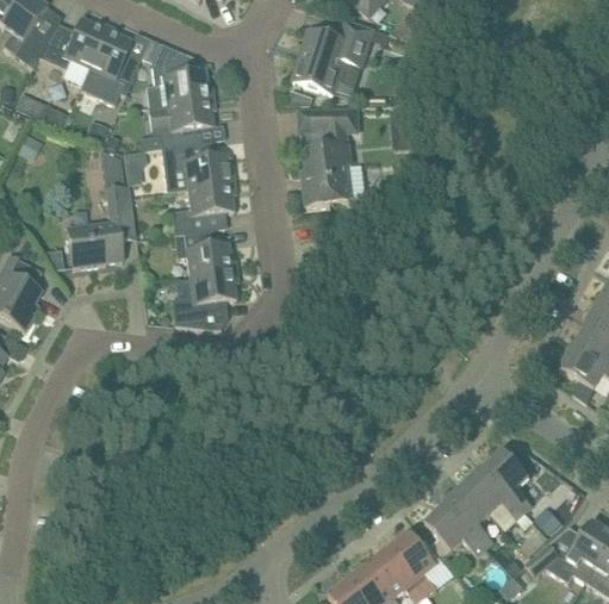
[(0,0),(0,24),(1,25),(19,0),(0,0)]
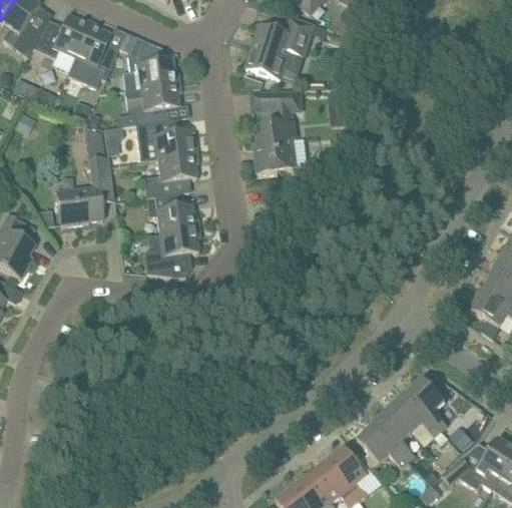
[(33,47),(40,35),(26,25),(40,5),(34,0),(16,0),(1,21),(11,28),(3,38),(28,57),(33,47)]
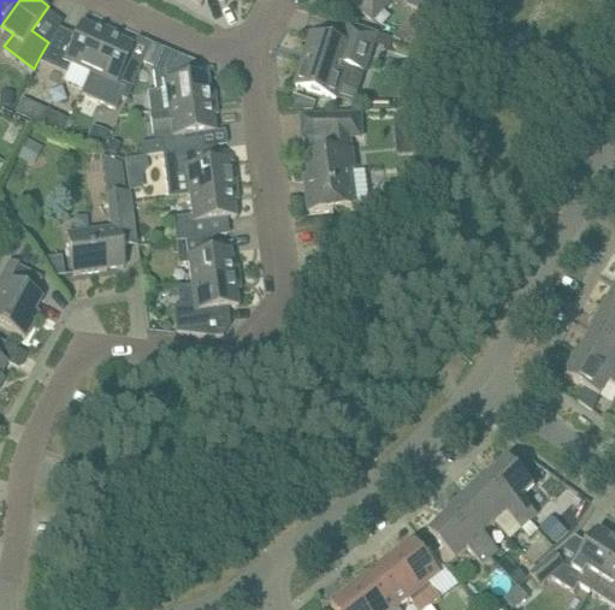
[(354,0),(374,17),(389,0),(354,0)]
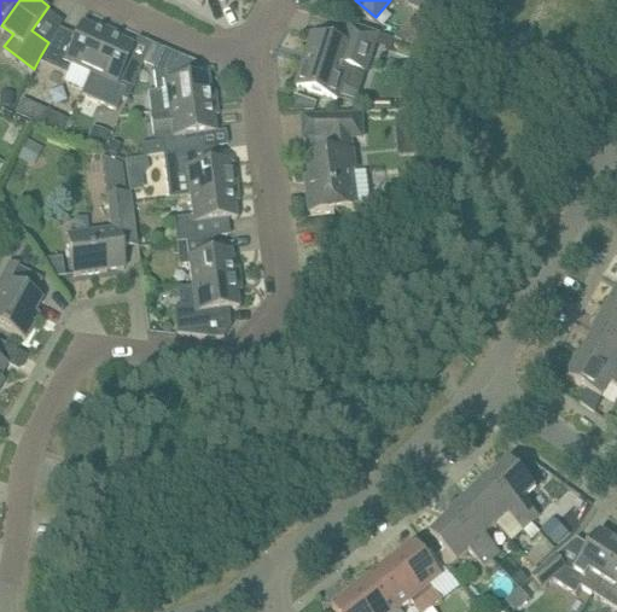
[(449,6),(443,0),(411,0),(435,22),(449,6)]
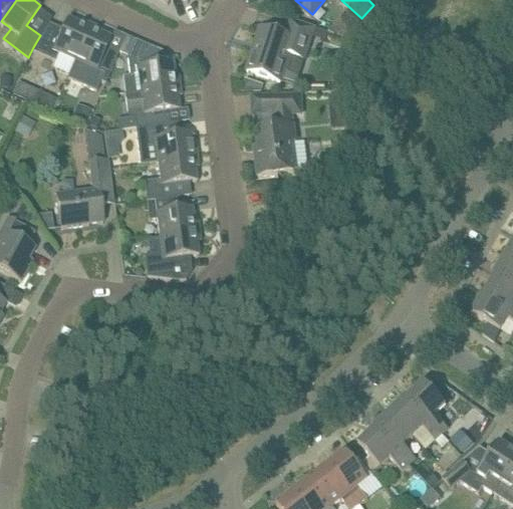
[(49,19),(40,35),(33,47),(56,58),(53,64),(69,71),(90,24),(69,15),(64,26),(49,19)]
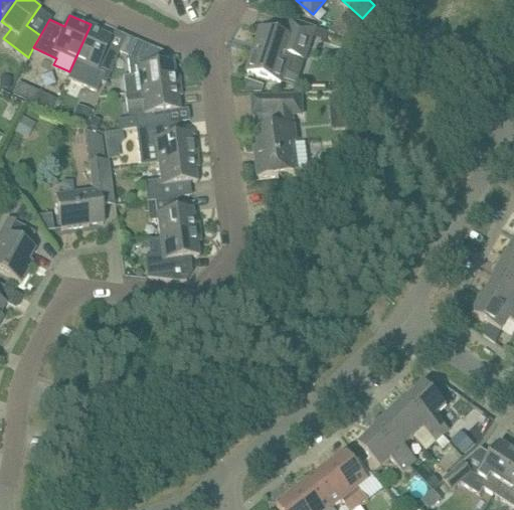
[(330,28),(311,23),(292,17),(287,32),(266,25),(258,51),(254,50),(248,68),(283,78),(294,44),(309,48),(314,33),(327,38),(330,28)]
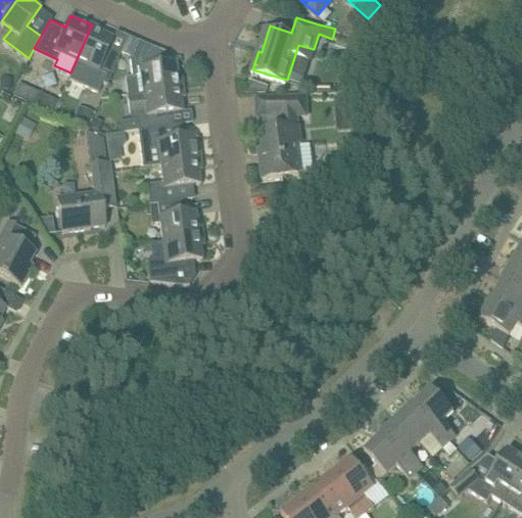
[(92,25),(70,73),(68,77),(99,90),(104,80),(108,82),(122,51),(108,45),(113,35),(92,25)]
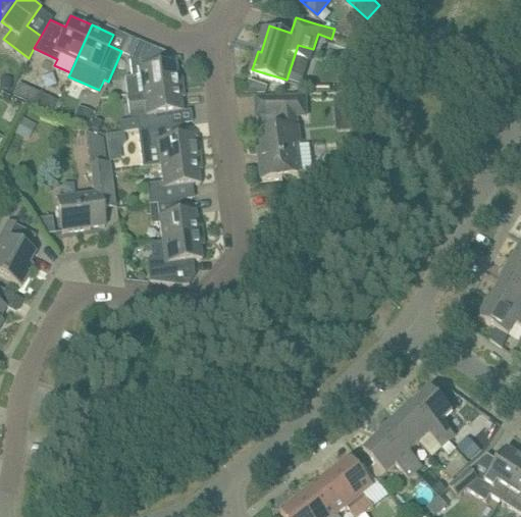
[(143,89),(179,84),(176,60),(166,62),(165,49),(138,37),(129,54),(133,72),(141,71),(143,89)]
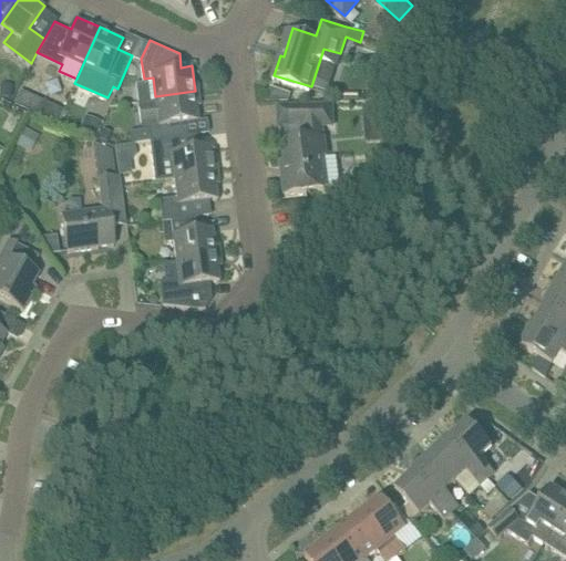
[(271,83),(267,97),(289,97),(291,90),(271,83)]
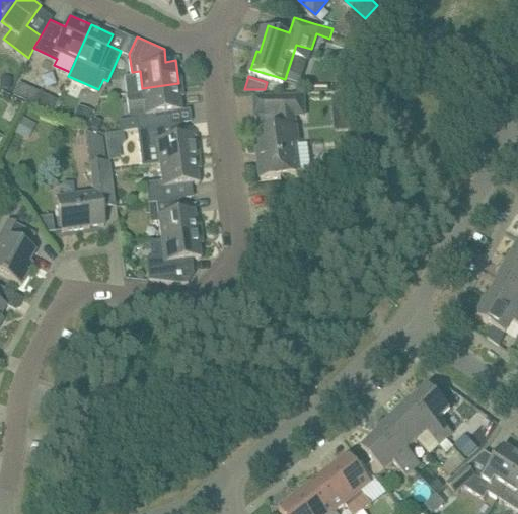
[(19,80),(13,92),(25,98),(25,99),(53,111),(58,97),(19,80)]
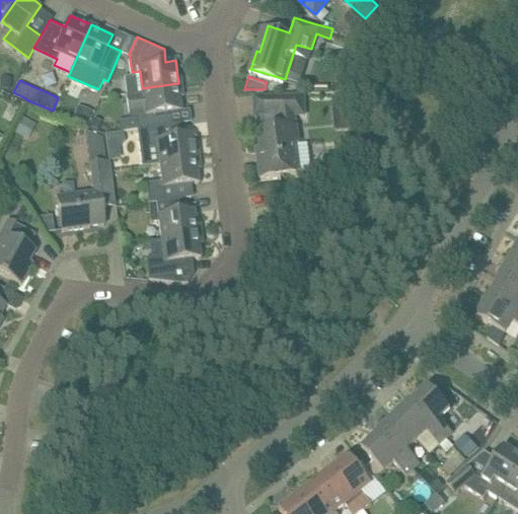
[(138,115),(139,126),(171,122),(170,108),(181,107),(178,83),(142,88),(142,89),(126,91),(130,116),(138,115)]
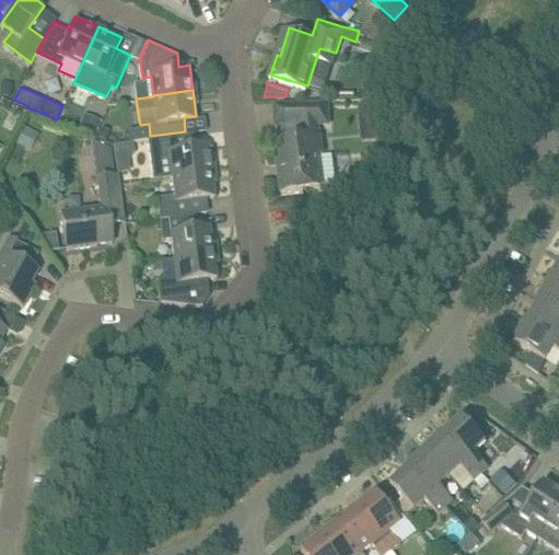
[(377,100),(359,101),(362,138),(381,137),(377,100)]
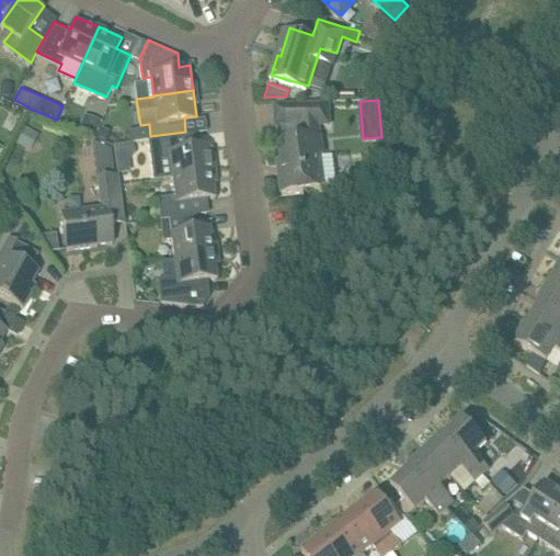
[(285,169),(281,169),(283,190),(322,184),(322,183),(318,154),(323,154),(321,133),(319,121),(330,121),(330,101),(295,101),(295,120),(282,120),(282,123),(282,137),(281,138),(283,156),(285,169)]
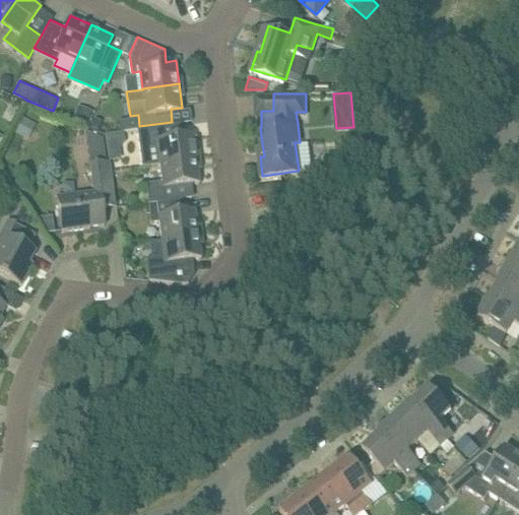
[(72,119),(88,125),(95,108),(78,102),(72,119)]
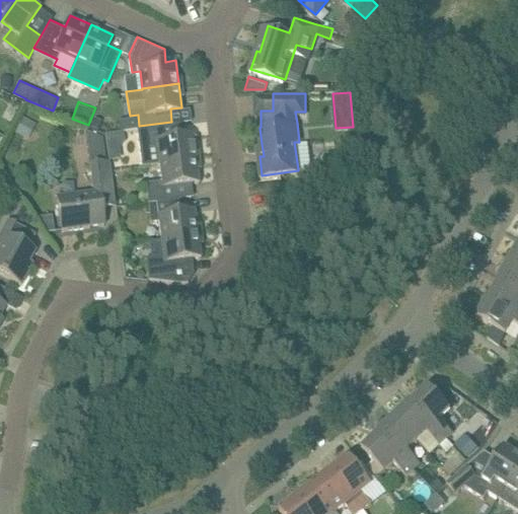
[(28,136),(37,120),(23,114),(14,130),(28,136)]
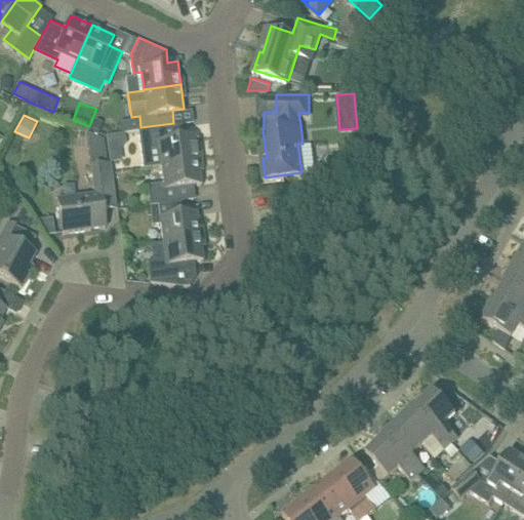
[(95,116),(91,125),(99,128),(104,119),(95,116)]
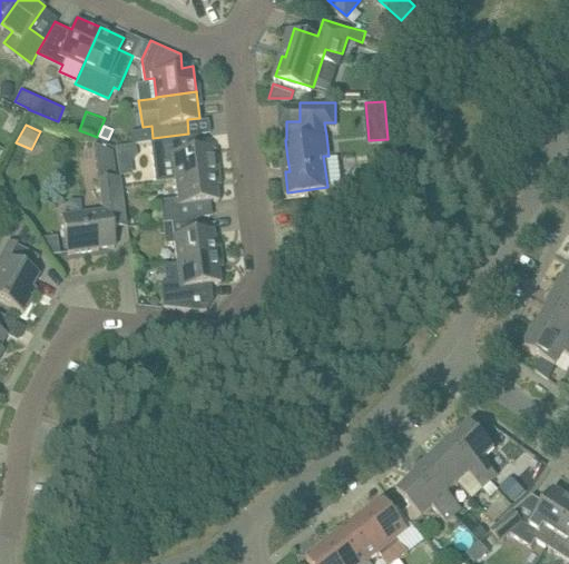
[(202,131),(188,134),(153,138),(153,139),(150,139),(156,178),(176,176),(216,170),(213,145),(204,146),(202,131)]
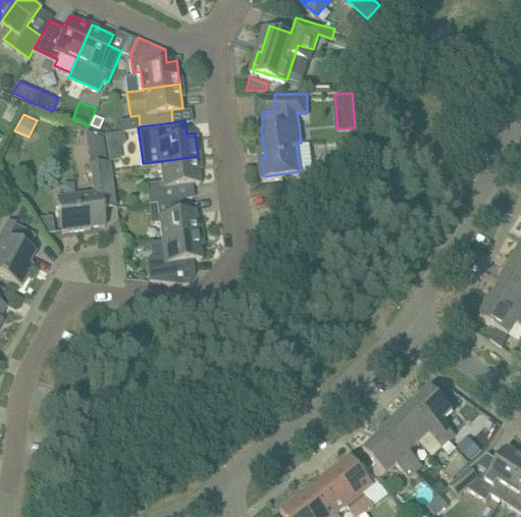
[(91,162),(107,160),(104,135),(88,128),(86,130),(91,162)]
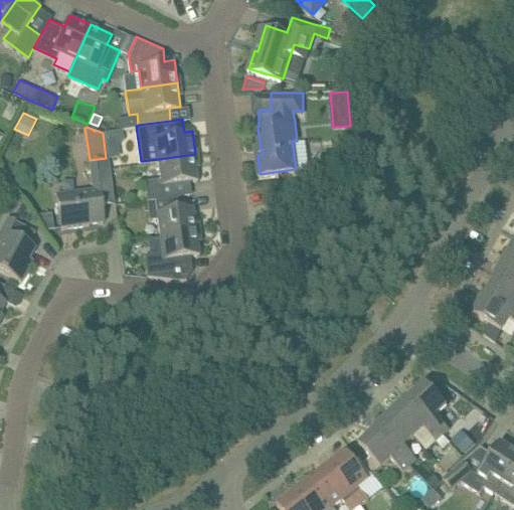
[(119,128),(106,130),(109,156),(120,154),(119,143),(124,138),(123,127),(119,128)]
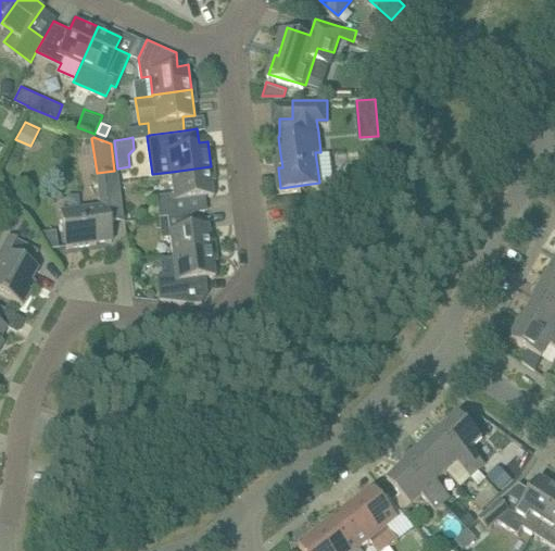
[(214,192),(211,166),(172,172),(174,190),(156,192),(160,214),(199,209),(207,208),(205,193),(214,192)]
